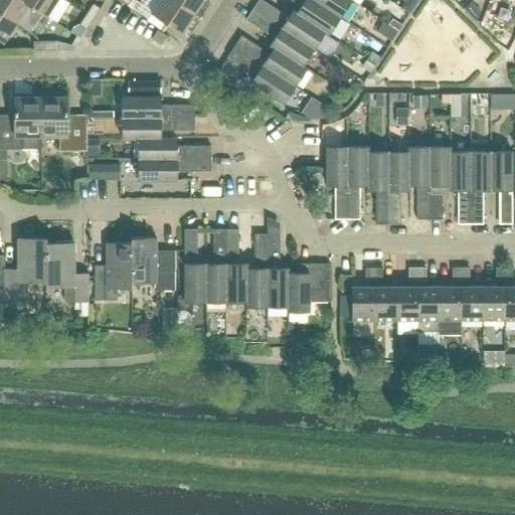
[(0,0),(0,12),(16,23),(28,4),(22,0),(0,0)]
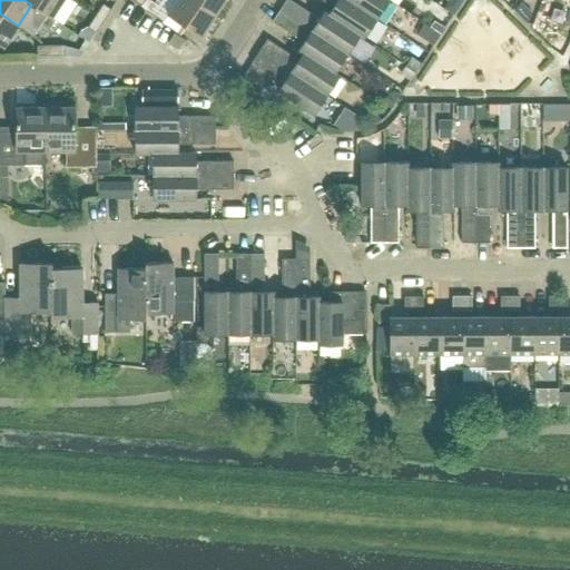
[(25,0),(31,5),(51,18),(62,0),(25,0)]
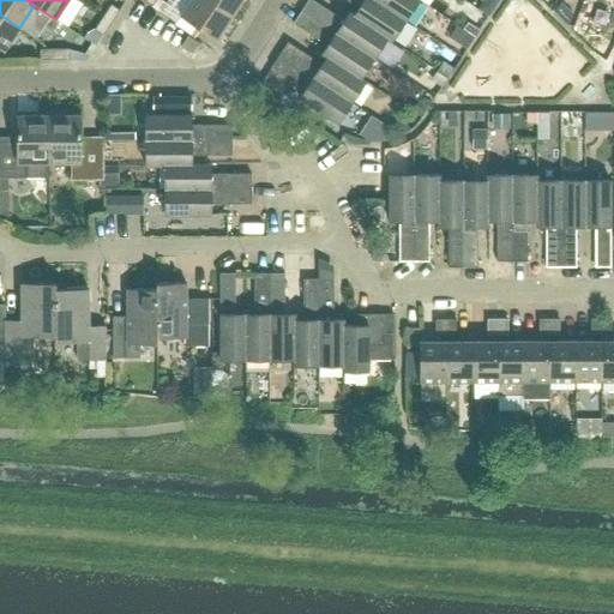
[(232,16),(206,0),(191,0),(180,17),(216,40),(232,16)]
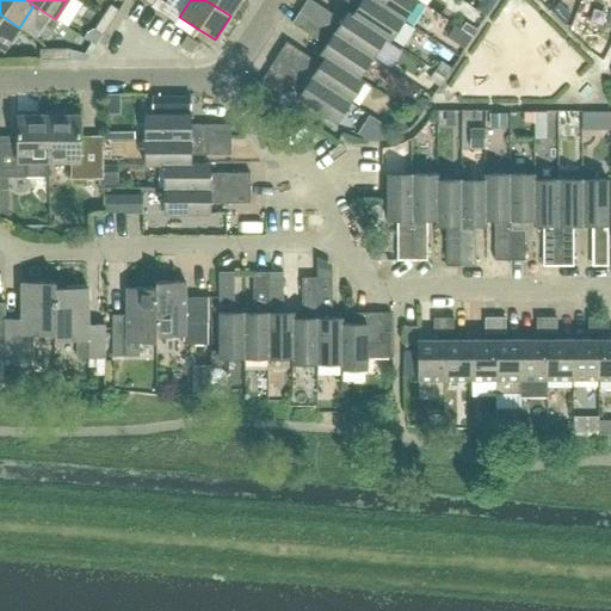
[(205,0),(230,16),(240,0),(205,0)]
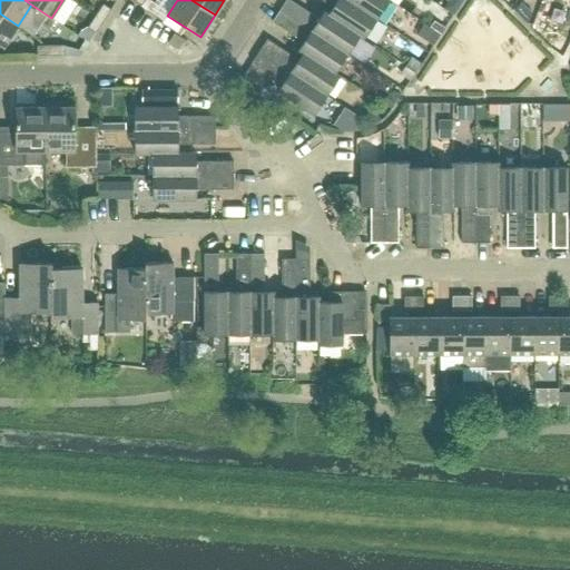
[(347,55),(360,36),(328,15),(330,15),(325,11),(320,19),(290,0),(286,0),(281,10),(347,55)]
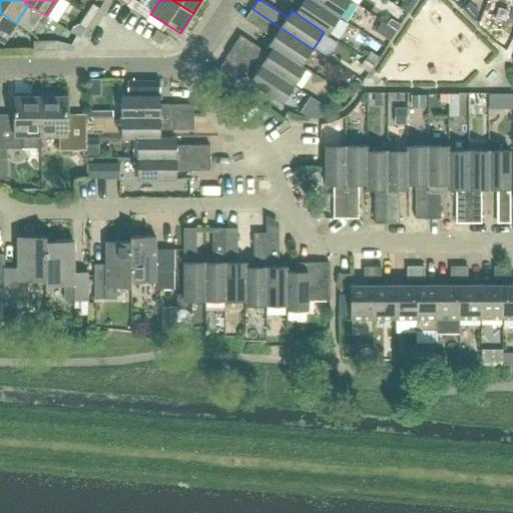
[(339,17),(313,0),(290,0),(301,7),(297,13),(296,13),(324,32),(328,35),(339,17)]
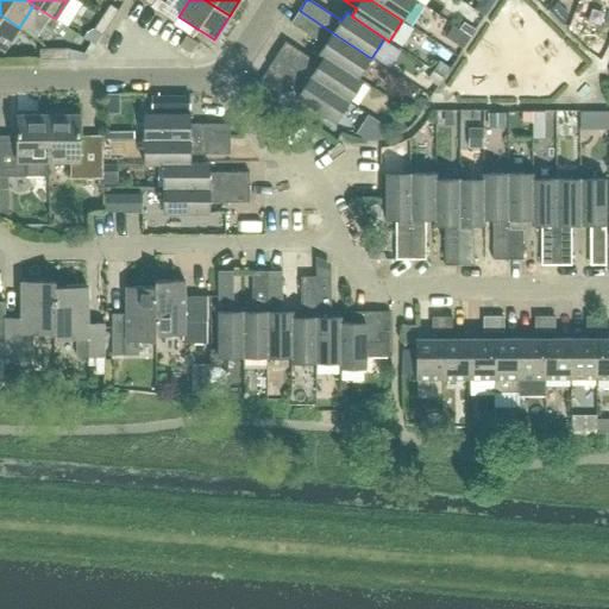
[(371,0),(402,20),(415,0),(371,0)]
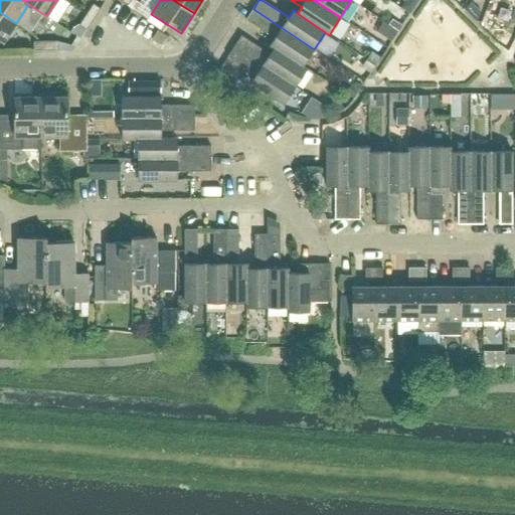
[(417,0),(402,0),(404,1),(401,7),(409,12),(417,0)]
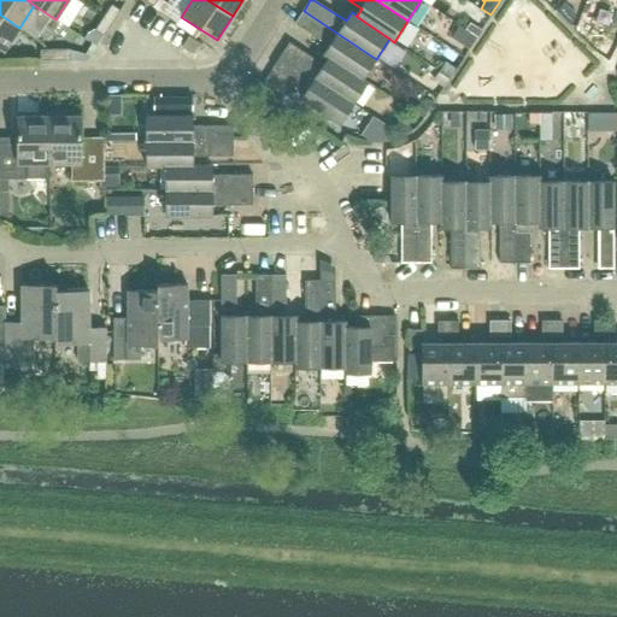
[(112,23),(121,10),(111,4),(103,17),(112,23)]
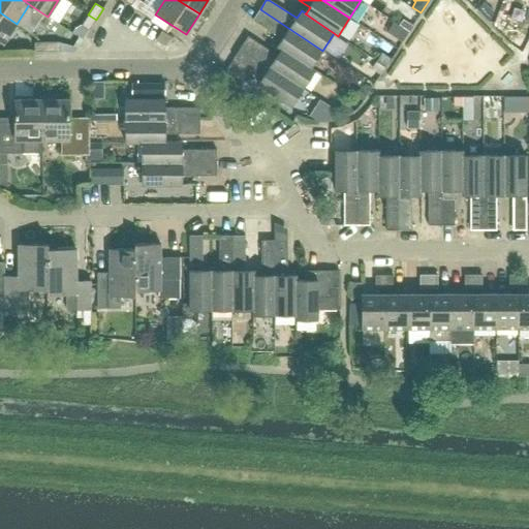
[(311,68),(311,67),(322,51),(260,9),(253,21),(282,39),(278,47),(282,50),(282,49),(311,68)]
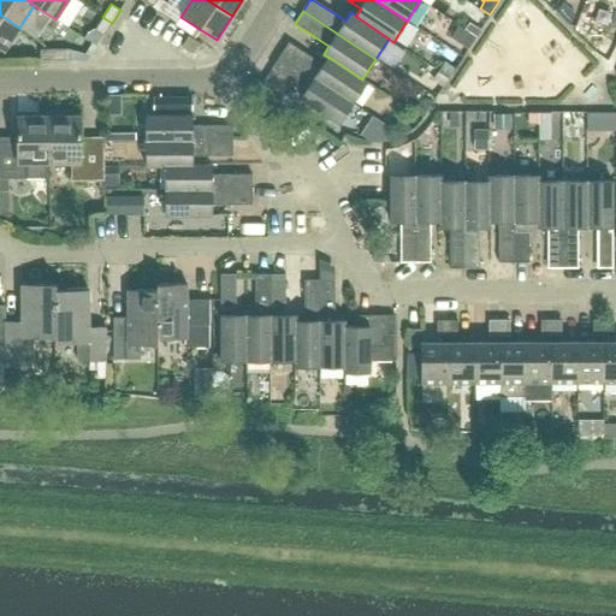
[(19,28),(0,15),(0,48),(4,51),(19,28)]
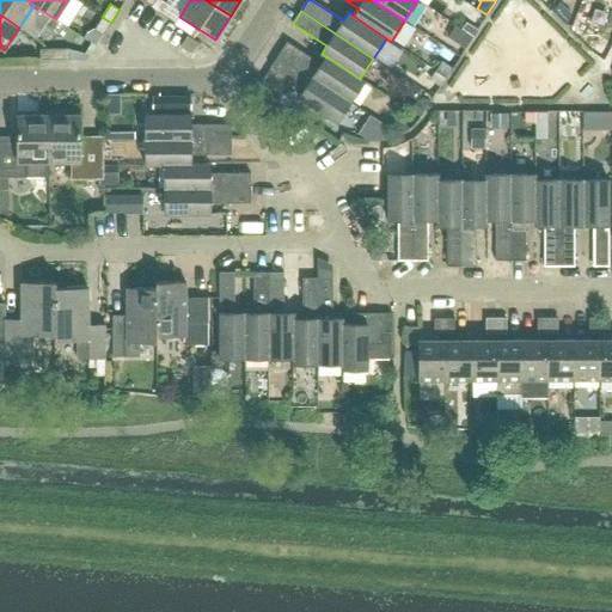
[(103,35),(111,23),(102,17),(95,29),(103,35)]
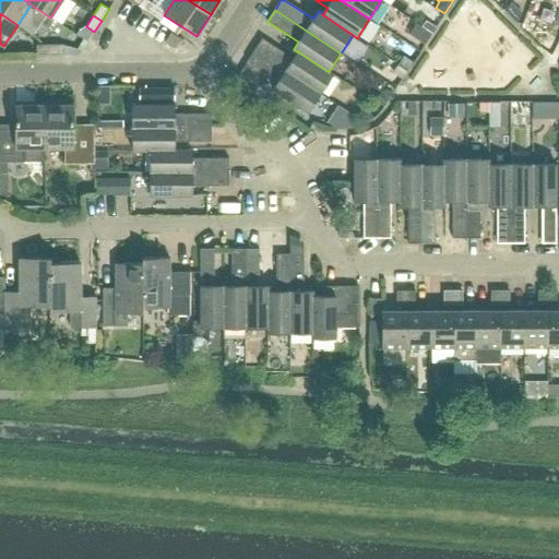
[(175,48),(181,38),(171,33),(165,42),(175,48)]
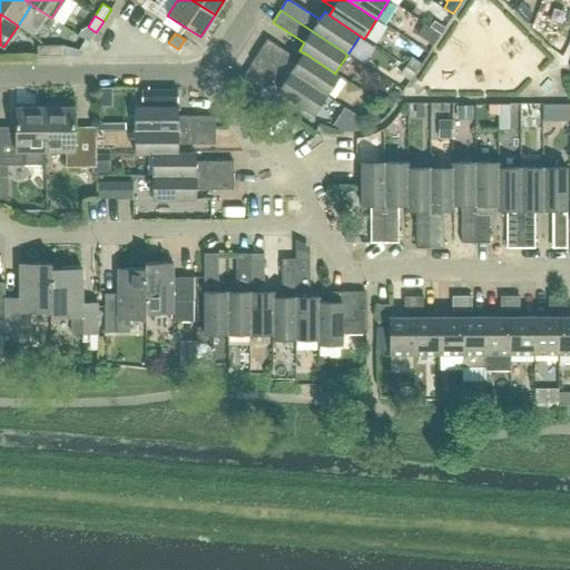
[(259,51),(327,96),(340,76),(335,72),(335,74),(304,52),(304,53),(300,60),(267,39),(259,51)]
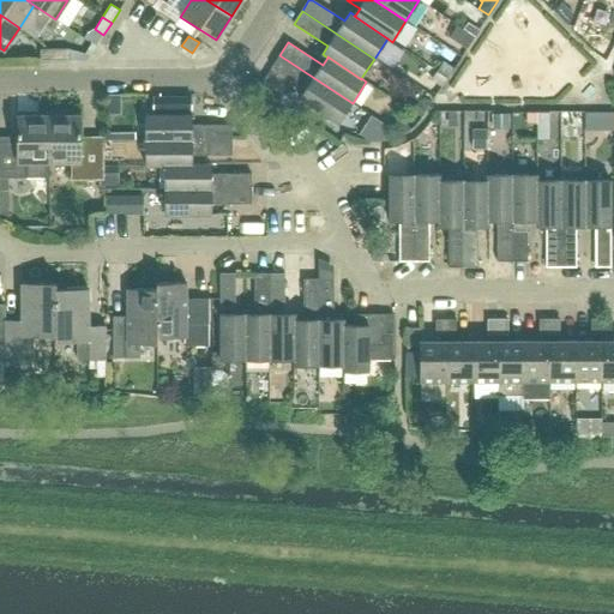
[(55,59),(54,49),(40,49),(40,60),(55,59)]
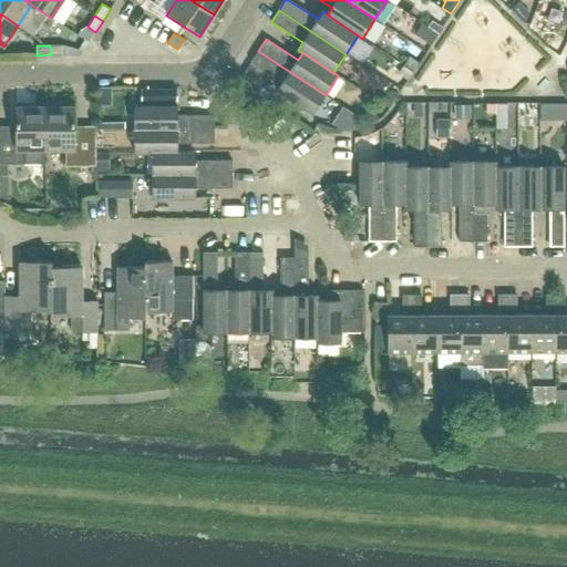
[(50,45),(51,54),(64,54),(64,45),(50,45)]
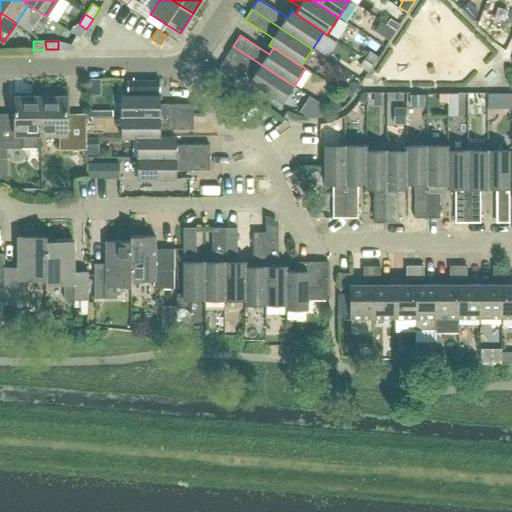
[(294,86),(233,46),(226,56),(255,75),(250,82),(282,103),(294,86)]
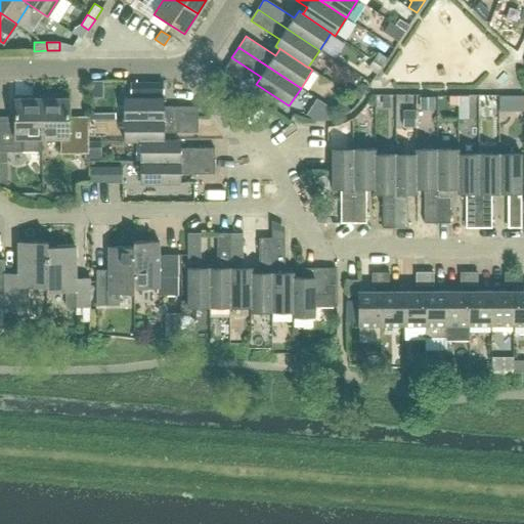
[(379,51),(373,60),(382,67),(387,57),(379,51)]
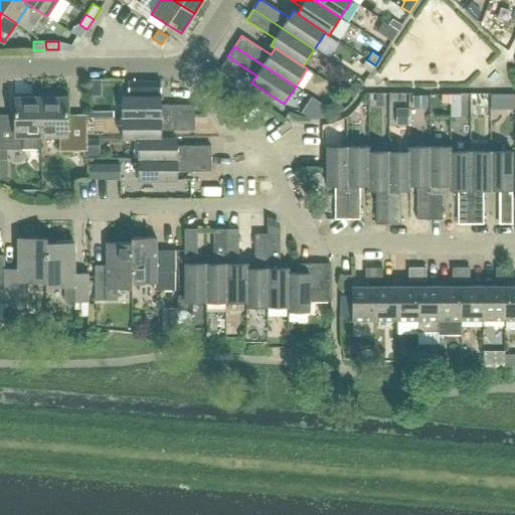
[(370,72),(375,65),(366,59),(361,66),(370,72)]
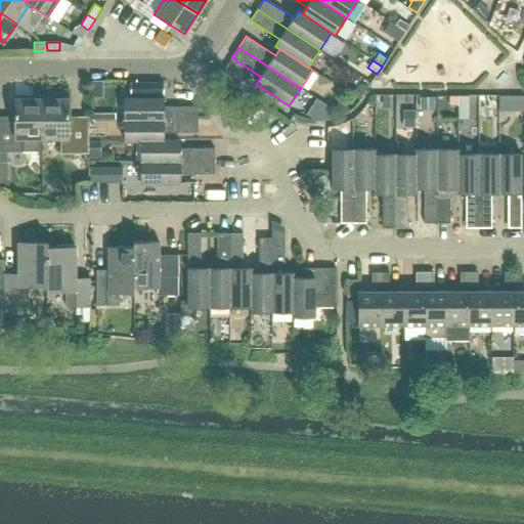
[(130,82),(130,94),(163,94),(163,82),(130,82)]
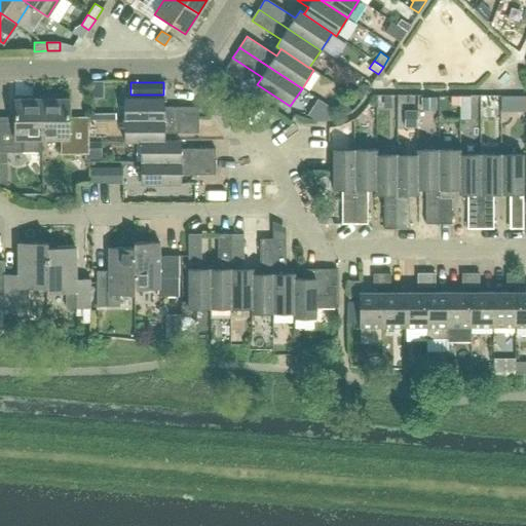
[(41,140),(42,140),(42,99),(15,99),(15,124),(0,124),(0,118),(0,117),(0,152),(42,152),(41,140)]
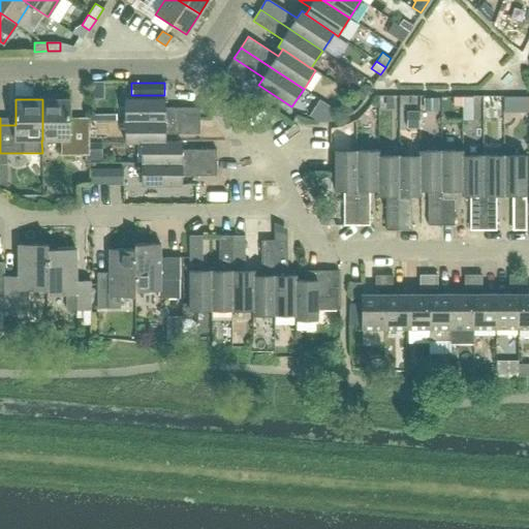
[(69,99),(42,99),(42,141),(61,141),(61,156),(90,155),(90,118),(89,118),(89,124),(69,124),(69,99)]
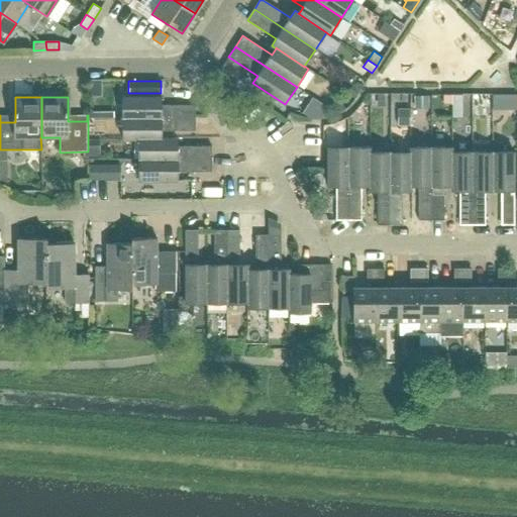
[(123,118),(196,118),(196,105),(162,105),(162,97),(123,97),(123,118)]
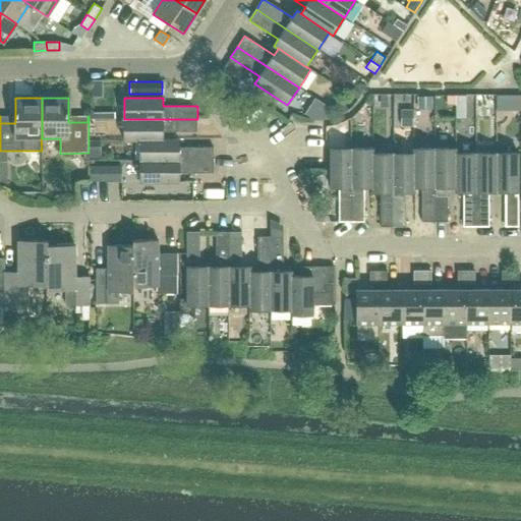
[(197,119),(124,119),(124,140),(140,140),(140,161),(214,161),(214,148),(179,148),(179,139),(163,139),(163,132),(197,132),(197,119)]
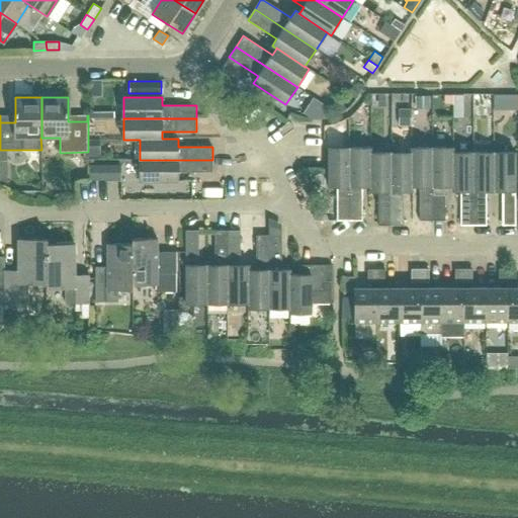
[(350,221),(350,148),(329,148),(329,187),(337,187),(337,221),(350,221)]
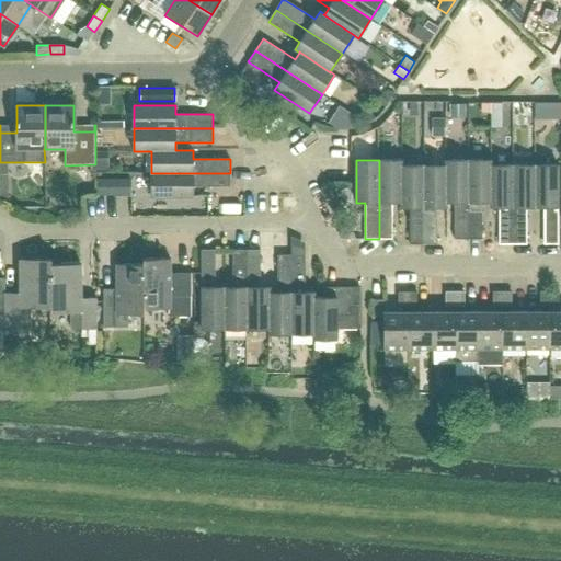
[(402,160),(379,160),(379,239),(392,239),(392,203),(400,203),(401,203),(401,165),(402,165),(402,160)]
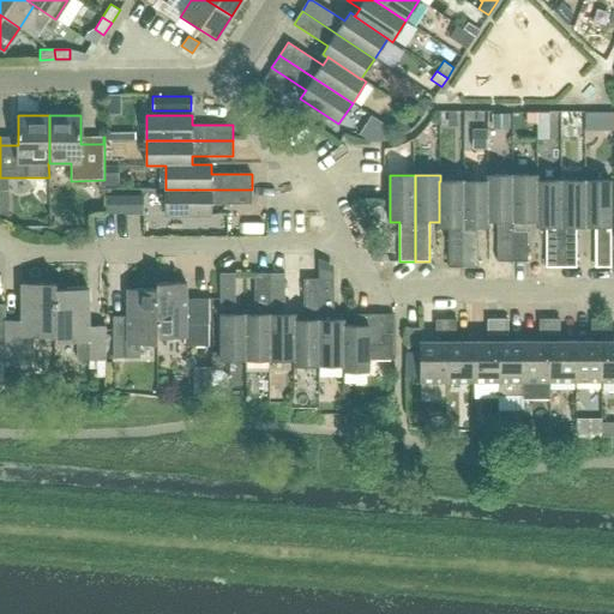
[(487,175),(487,181),(488,181),(488,221),(498,221),(498,262),(512,262),(512,175),(487,175)]
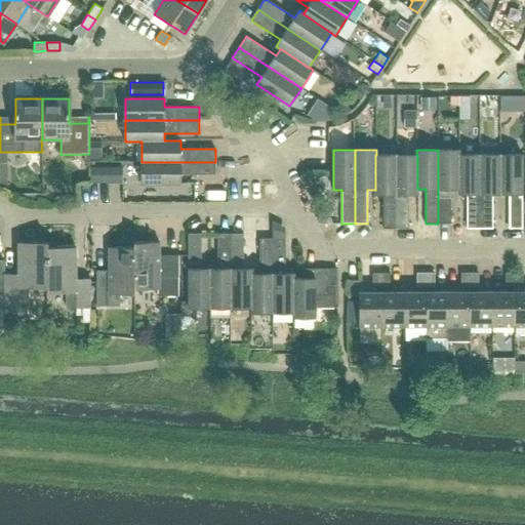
[(451,189),(458,189),(459,189),(458,155),(459,155),(459,150),(438,150),(438,224),(451,224),(451,189)]
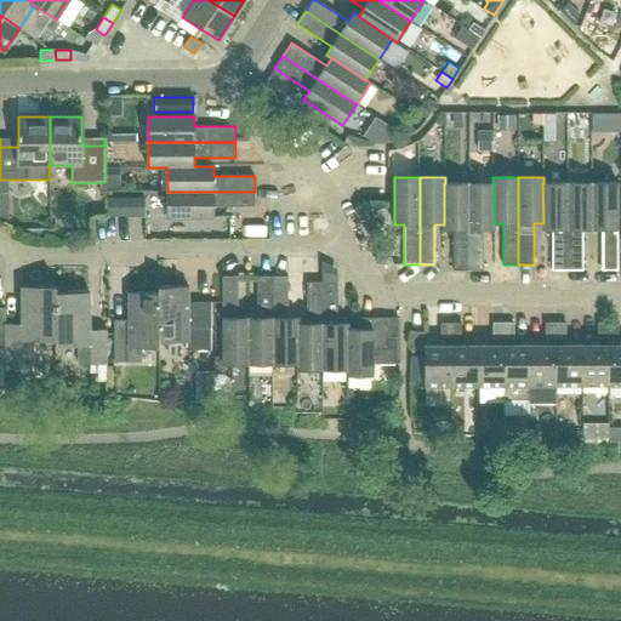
[(454,271),(468,271),(468,183),(445,183),(444,183),(444,224),(443,224),(443,229),(454,229),(454,271)]
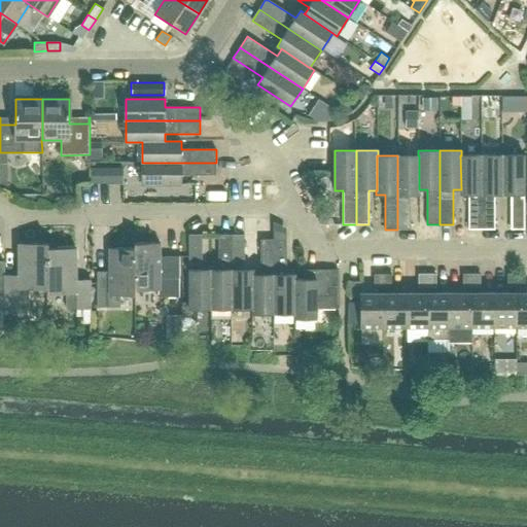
[(418,155),(397,155),(397,230),(411,230),(411,195),(419,195),(419,189),(419,155),(418,155)]
